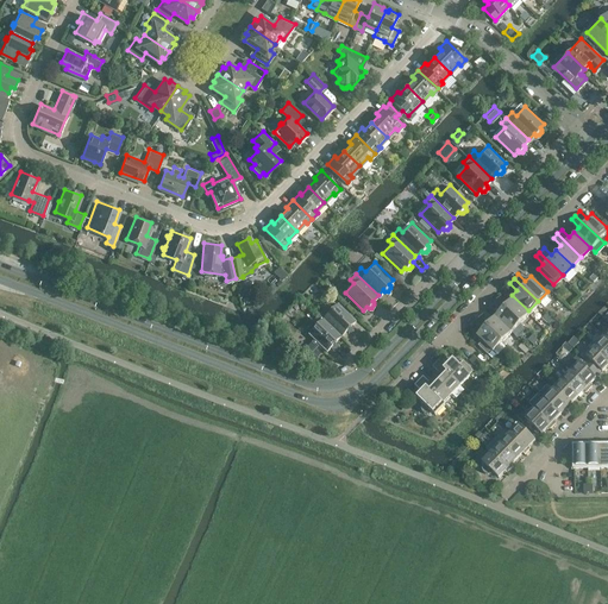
[(528,310),(512,295),(507,300),(500,293),(496,296),(520,320),(528,310)]
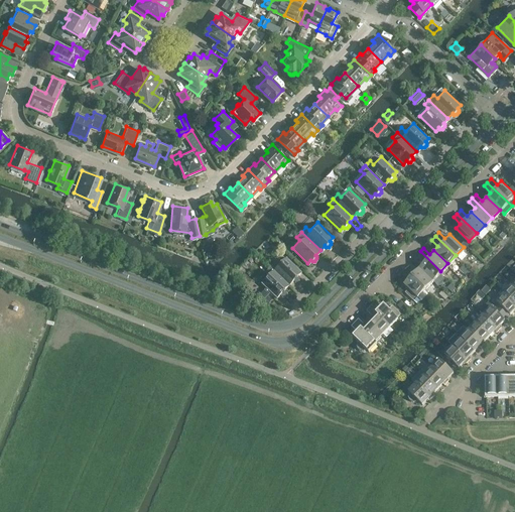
[(440,271),(420,251),(416,255),(422,261),(418,265),(432,279),(440,271)]
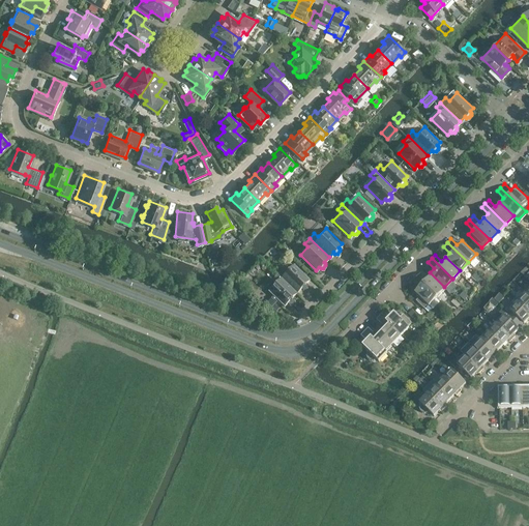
[(276,272),(296,291),(300,286),(302,287),(304,287),(306,285),(306,282),(305,281),(309,278),(293,262),(285,270),(282,267),(276,272)]
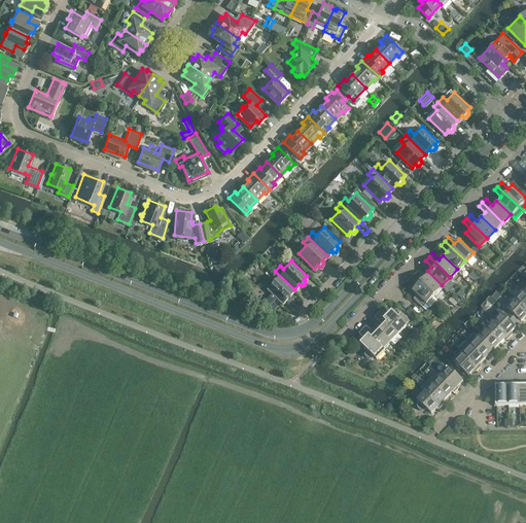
[(442,285),(427,271),(423,276),(417,269),(414,273),(434,293),(442,285)]
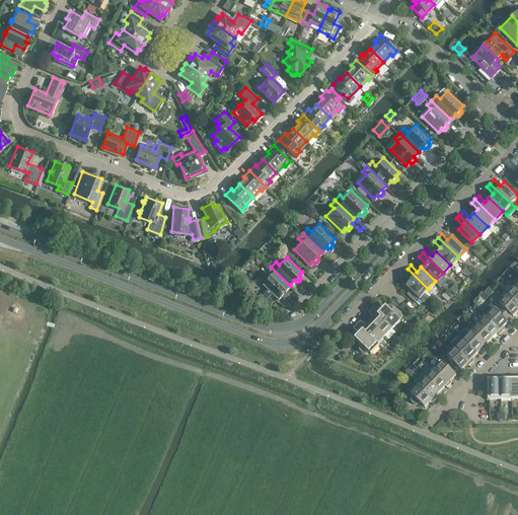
[(285,289),(290,285),(271,267),(266,271),(270,275),(262,283),(277,298),(281,294),(282,296),(284,296),(287,293),(287,291),(285,289)]
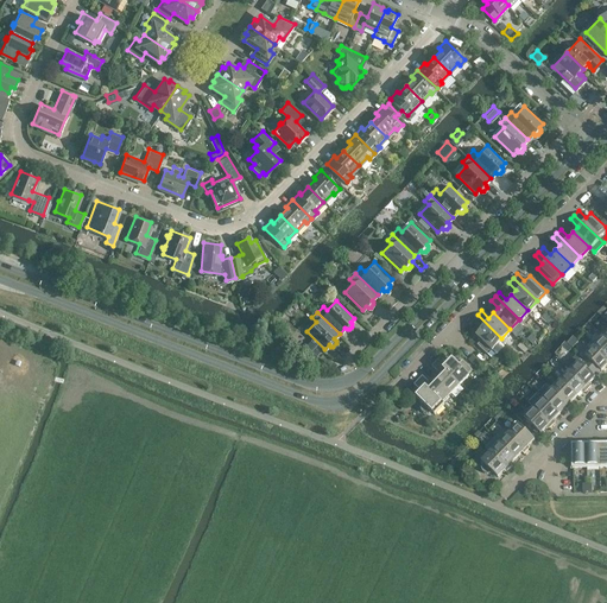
[(501,338),(478,315),(473,319),(480,327),(475,331),(481,337),(476,341),(486,350),(489,346),(492,348),(501,338)]
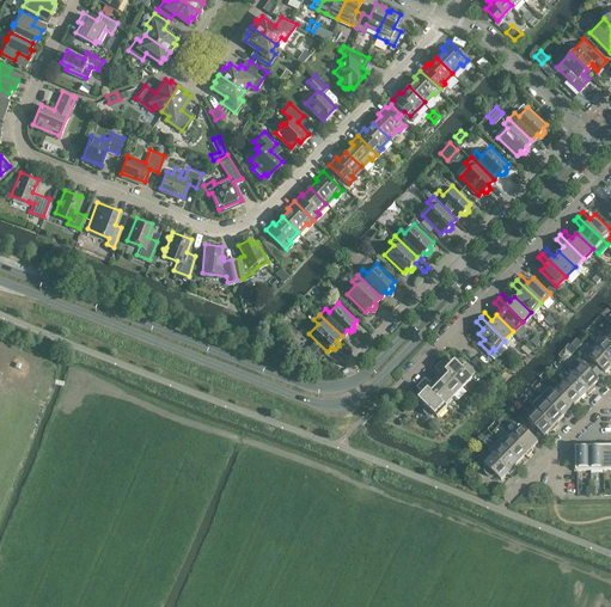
[(576,335),(569,342),(574,347),(581,339),(576,335)]
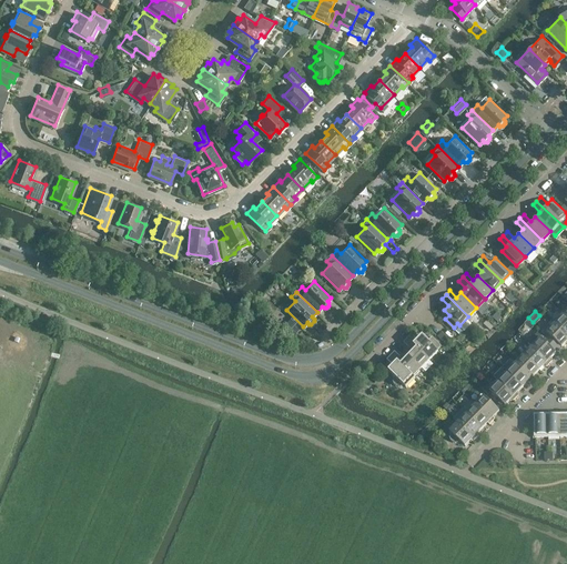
[(566,315),(563,311),(554,320),(566,332),(566,315)]
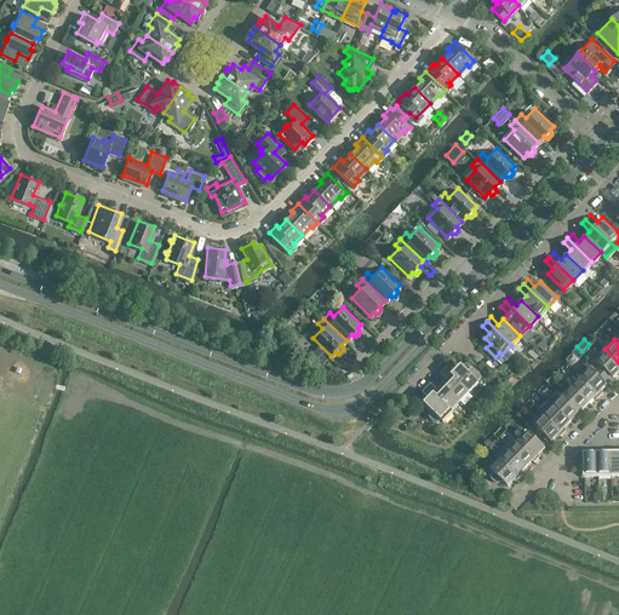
[(618,362),(605,349),(592,362),(607,377),(611,373),(612,375),(618,368),(618,362)]
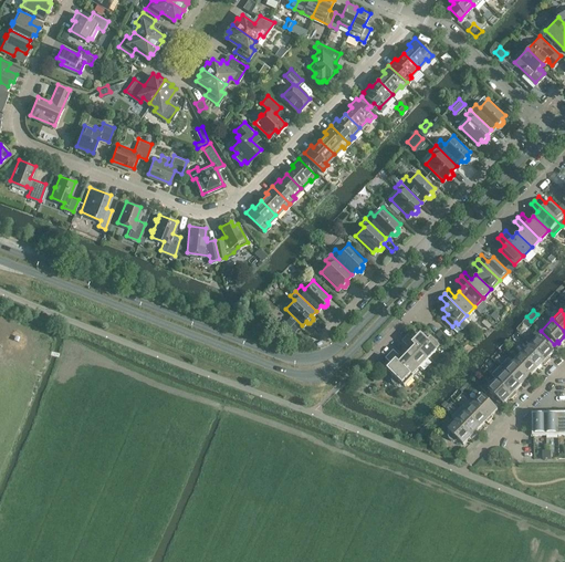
[(552,346),(554,344),(541,331),(536,326),(525,339),(530,342),(546,360),(550,356),(547,354),(553,349),(552,346)]
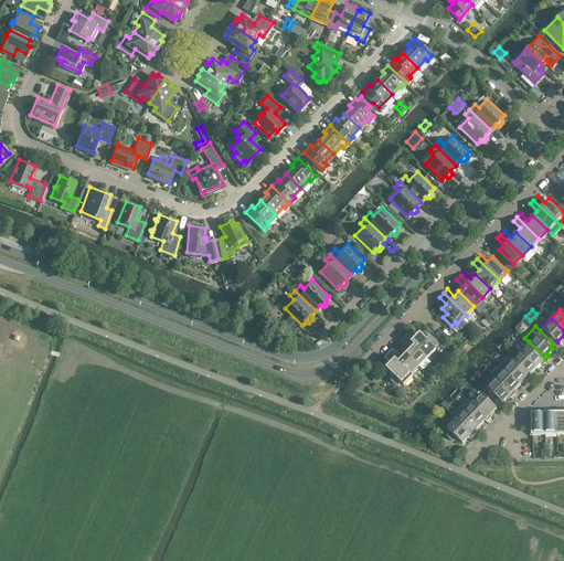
[(438,327),(435,331),(434,332),(439,337),(444,332),(438,327)]
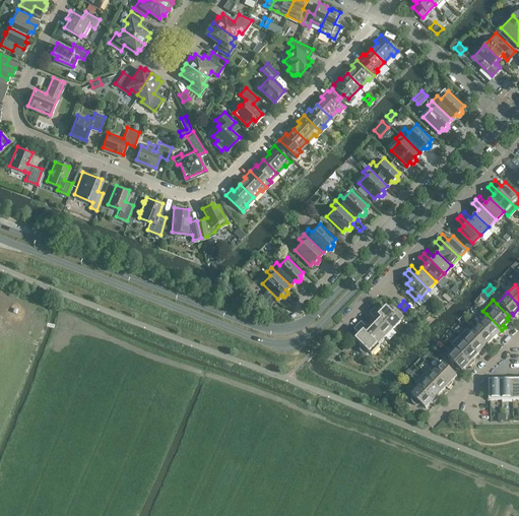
[(391,309),(386,304),(382,309),(376,303),(372,306),(392,326),(400,318),(399,317),(402,313),(395,305),(391,309)]
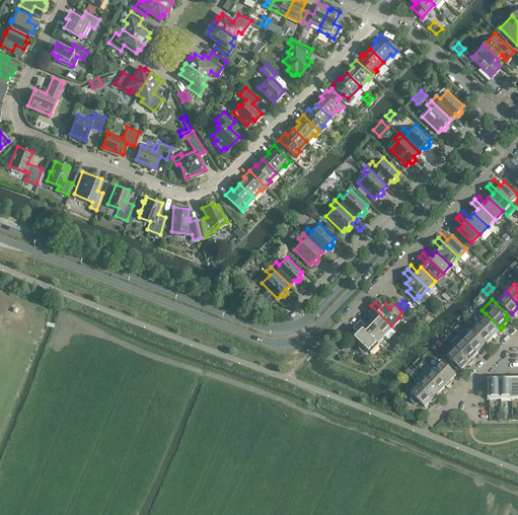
[(374,315),(370,319),(384,334),(391,325),(371,305),(368,309),(374,315)]
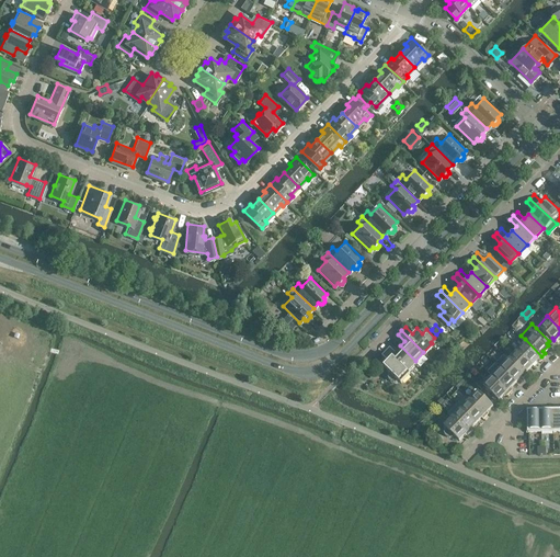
[(525,339),(516,348),(532,363),(537,357),(538,359),(541,356),(525,339)]
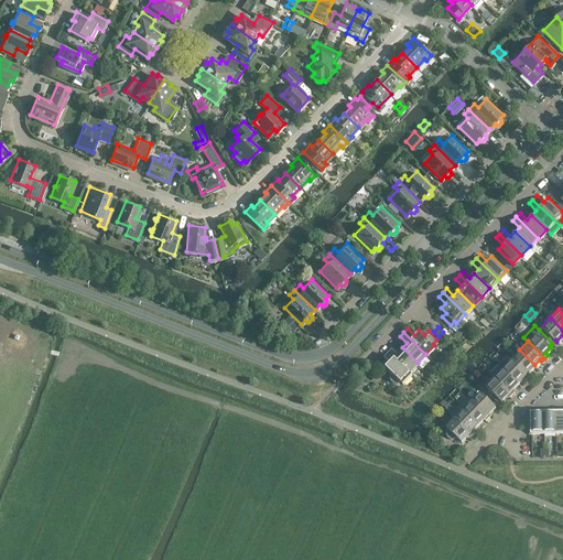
[(387,350),(409,372),(418,363),(402,347),(398,352),(391,345),(387,350)]
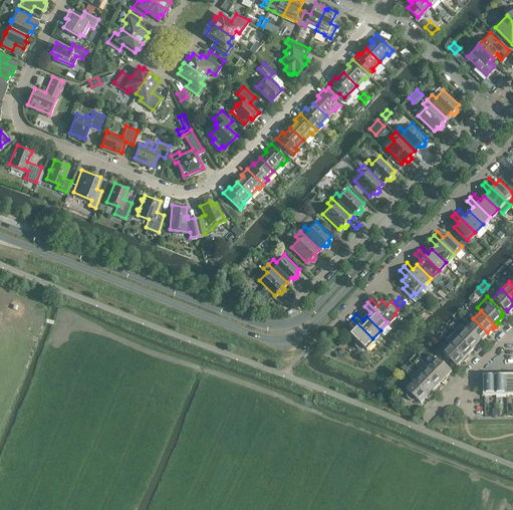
[(351,332),(358,339),(357,340),(357,341),(356,342),(356,343),(356,344),(357,345),(358,346),(358,347),(359,347),(360,347),(361,348),(362,347),(363,347),(364,347),(365,346),(366,347),(374,339),(372,338),(352,318),(349,322),(355,328),(351,332)]
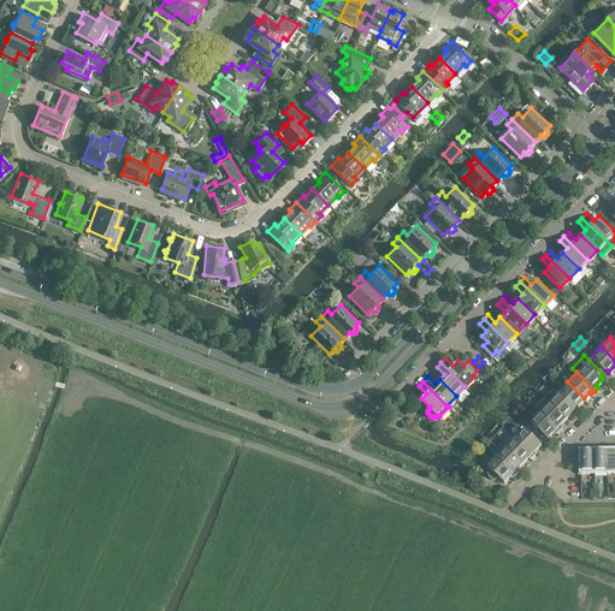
[(584,398),(567,381),(559,391),(577,409),(580,405),(578,404),(584,398)]
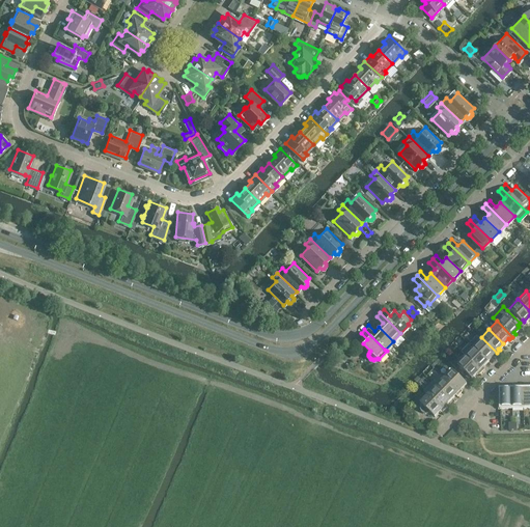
[(476,333),(469,340),(487,359),(493,354),(494,356),(497,353),(481,337),(476,333)]
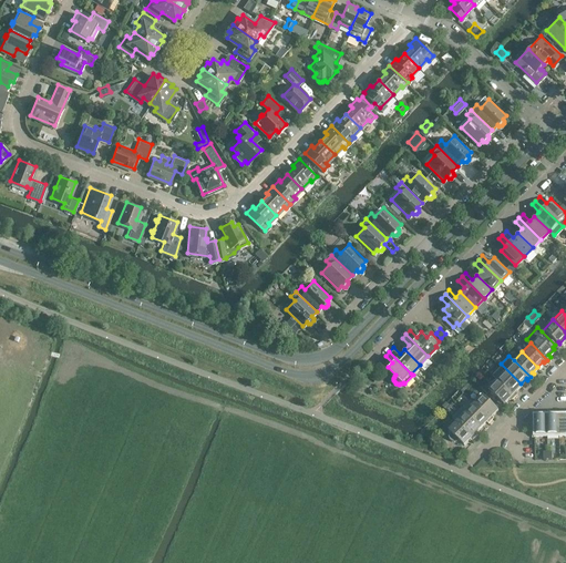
[(492,372),(496,377),(514,393),(516,391),(515,389),(521,384),(501,364),(492,372)]
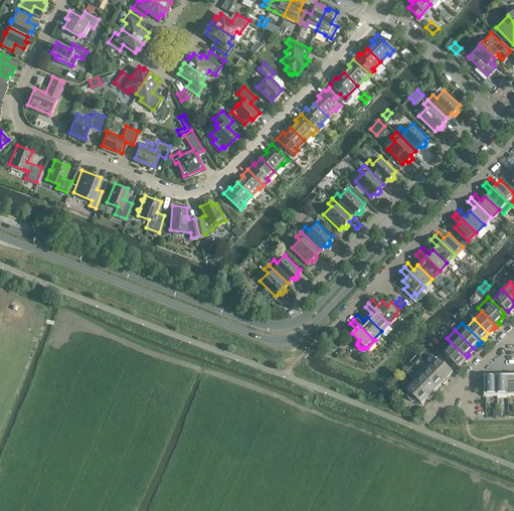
[(467,357),(451,342),(443,351),(448,355),(455,362),(457,364),(463,358),(464,360),(467,357)]
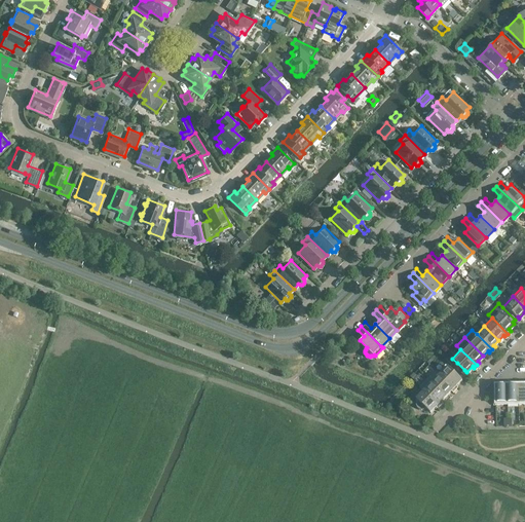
[(457,363),(456,365),(463,372),(464,370),(457,363)]
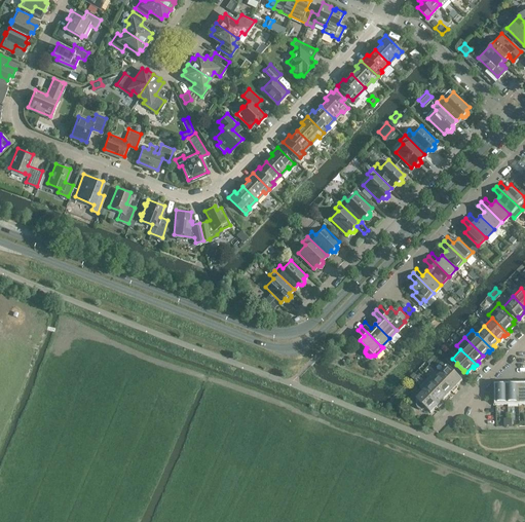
[(447,364),(440,372),(455,387),(458,384),(456,383),(461,377),(447,364)]
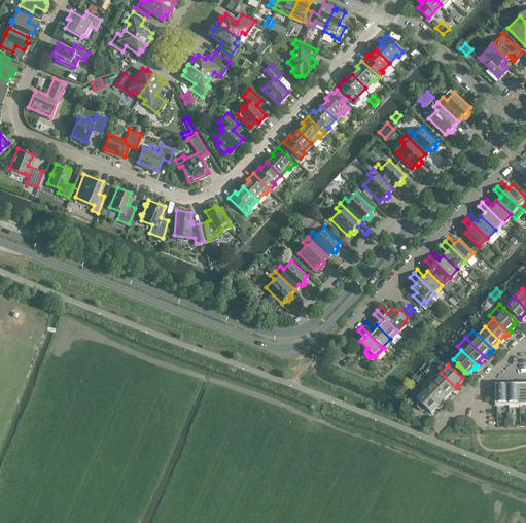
[(428,376),(448,396),(456,388),(441,373),(435,369),(428,376)]
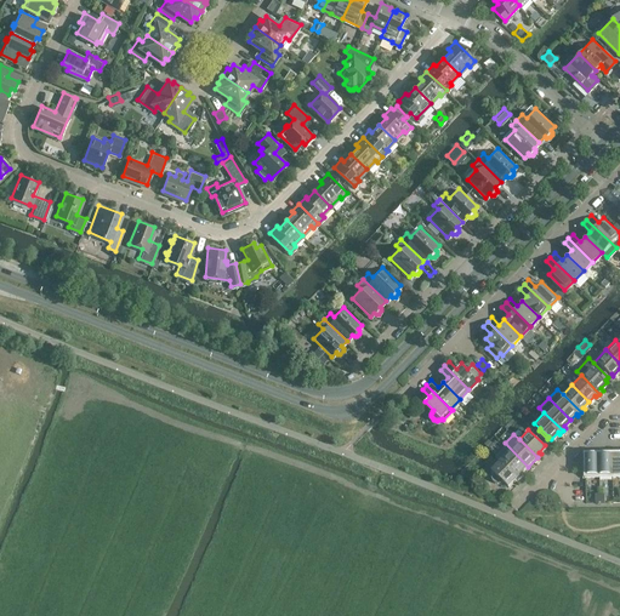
[(519,475),(528,467),(505,443),(495,452),(500,457),(519,475)]
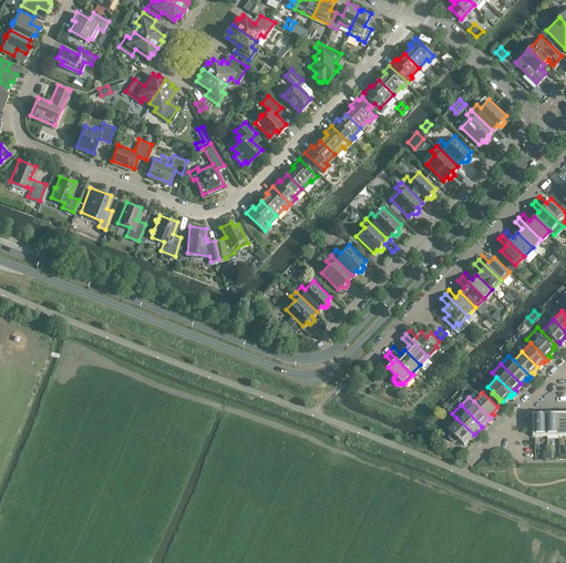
[(533,412),(534,417),(534,433),(546,433),(546,409),(542,409),(542,412),(533,412)]
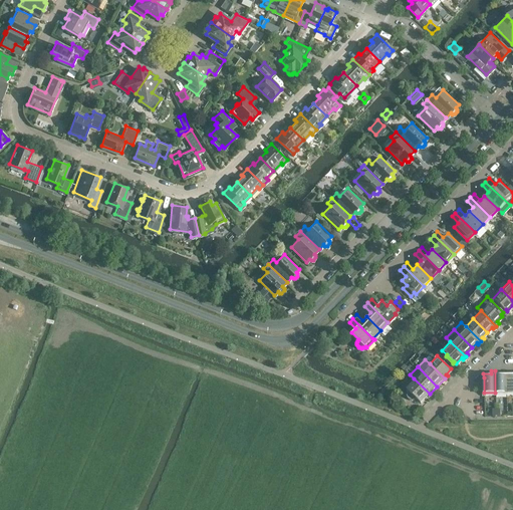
[(495,370),(495,393),(506,393),(506,372),(498,372),(498,370),(495,370)]
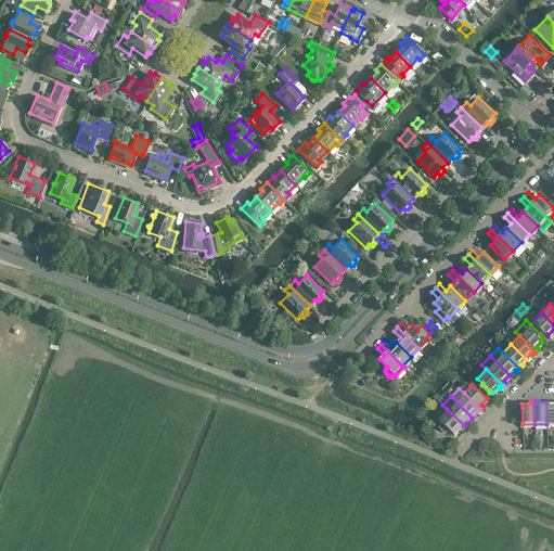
[(439,418),(440,420),(439,421),(439,422),(439,423),(439,424),(439,425),(439,426),(440,427),(440,428),(441,428),(442,430),(443,430),(445,430),(447,430),(448,428),(449,428),(453,433),(461,425),(463,426),(464,425),(447,409),(439,418)]
